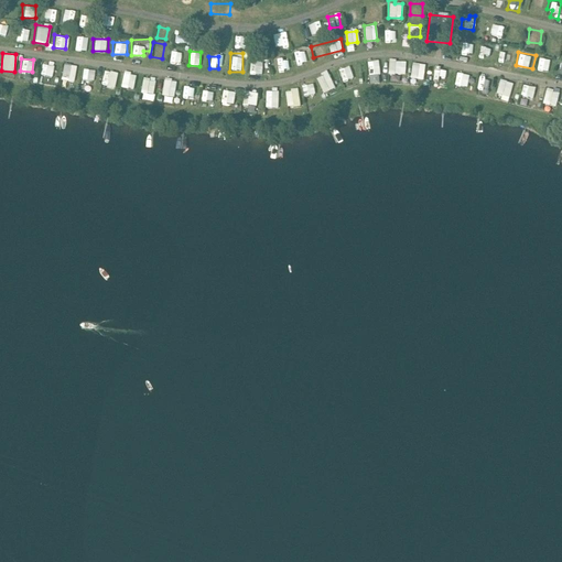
[(378,58),(366,61),(369,75),(380,73),(378,58)]
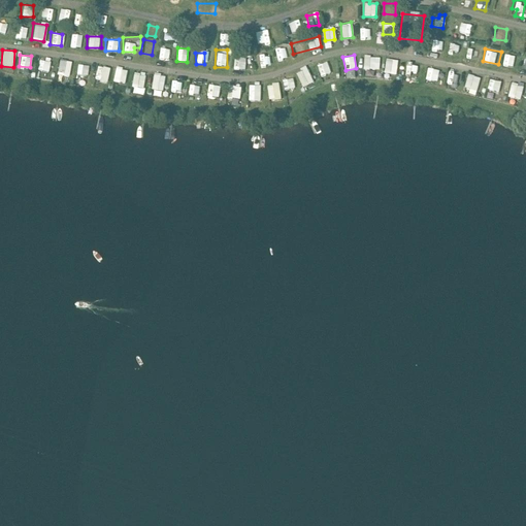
[(364,68),(375,69),(375,56),(364,55),(364,68)]
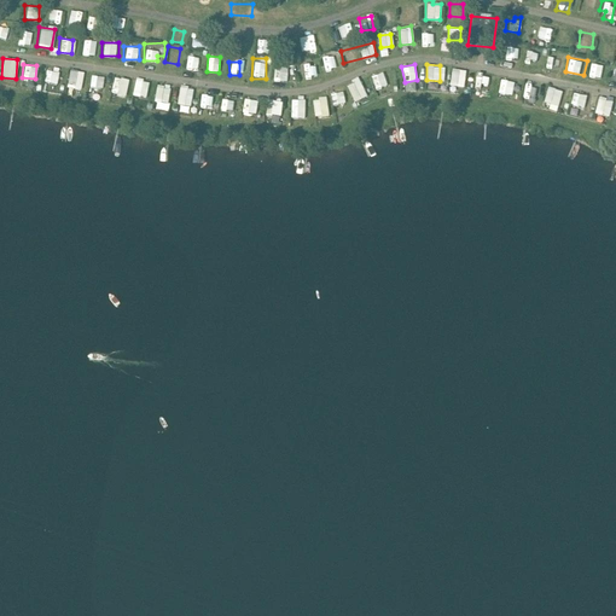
[(590,64),(588,75),(599,76),(600,65),(590,64)]
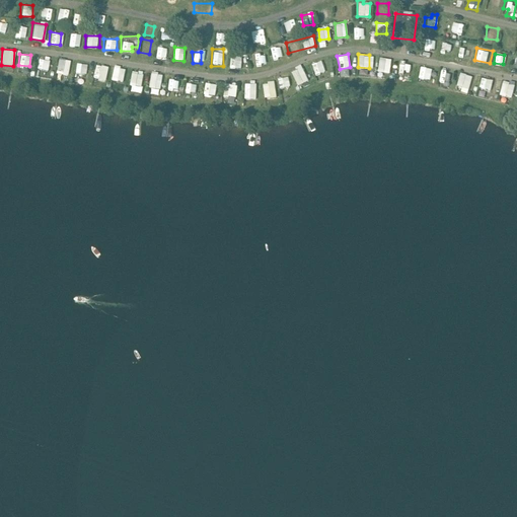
[(47,67),(47,57),(37,57),(35,75),(42,75),(43,67),(47,67)]
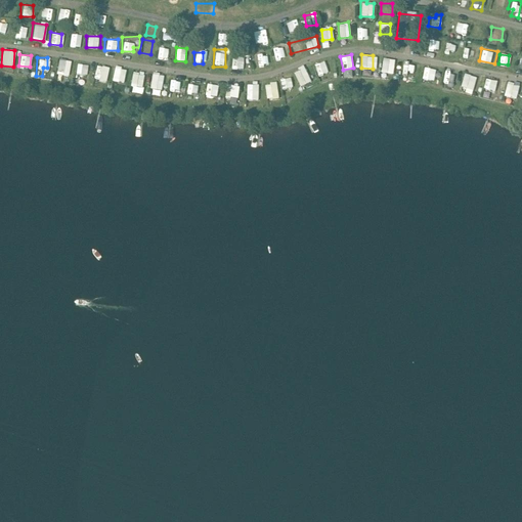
[(394,74),(395,58),(383,57),(382,73),(394,74)]
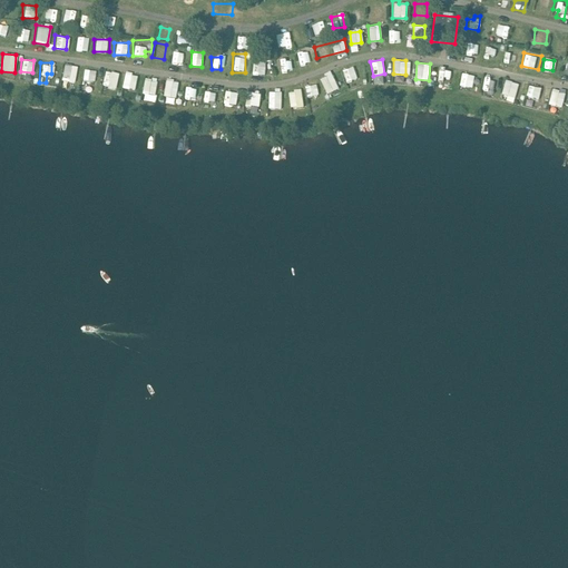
[(61,80),(75,82),(76,65),(62,64),(61,80)]
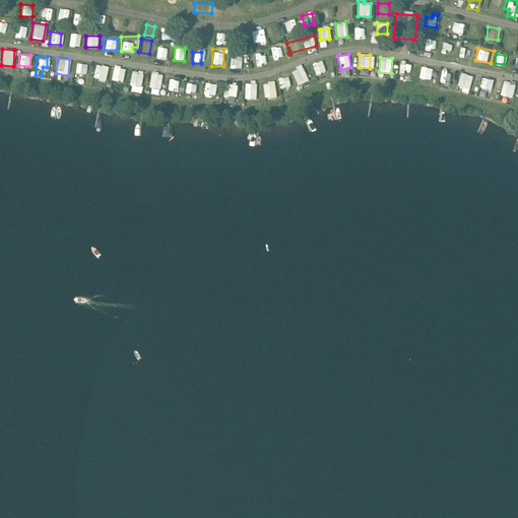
[(231,58),(231,68),(239,68),(239,58),(231,58)]
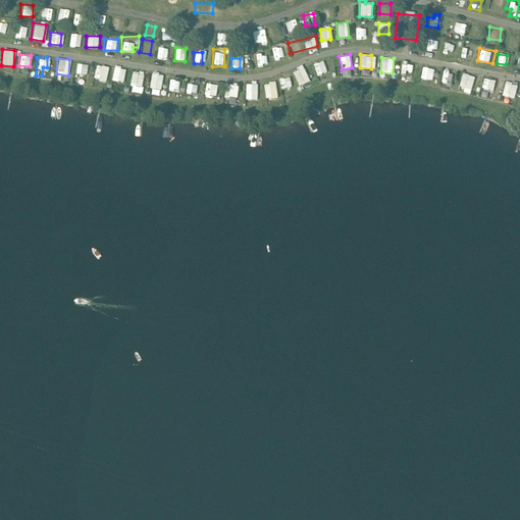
[(317,78),(328,73),(323,60),(313,64),(317,78)]
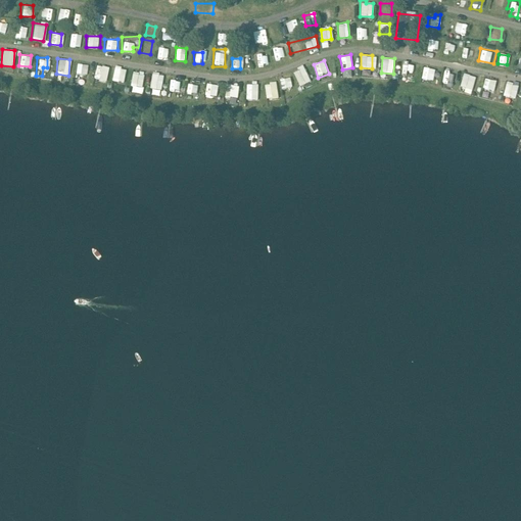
[(88,64),(76,62),(74,75),(80,76),(78,83),(84,84),(88,64)]
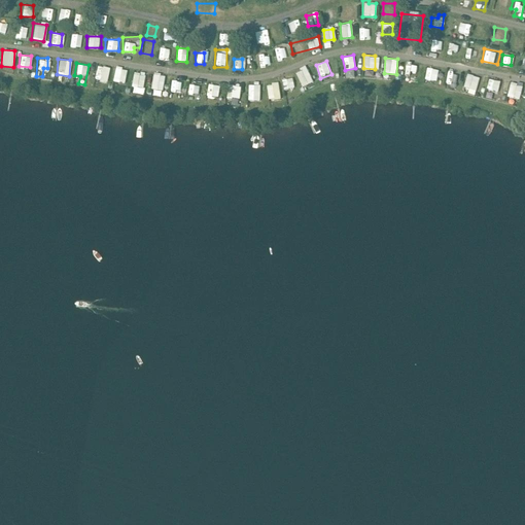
[(424,73),(419,73),(419,63),(405,63),(404,78),(423,79),(424,73)]
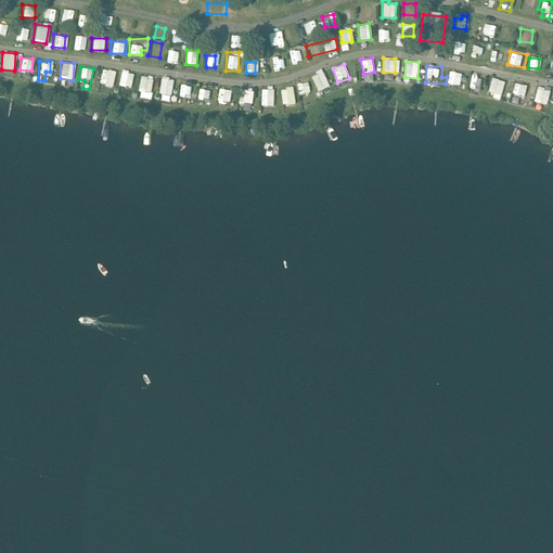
[(113,86),(115,71),(101,68),(99,84),(113,86)]
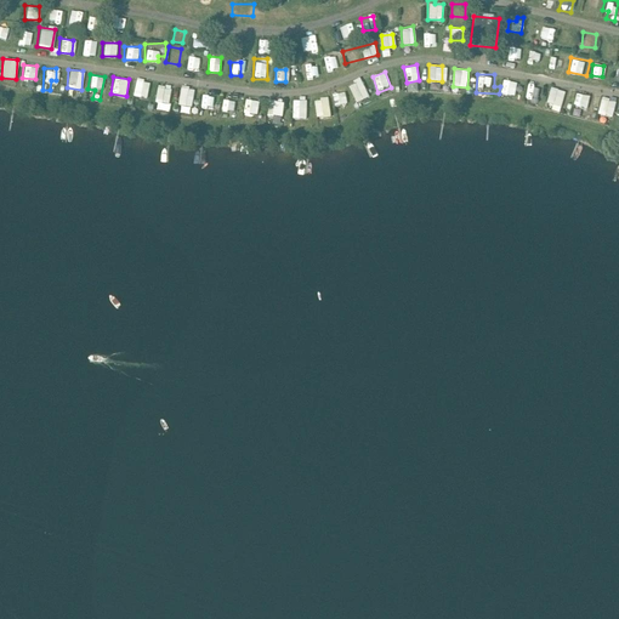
[(362,79),(348,83),(355,102),(368,98),(362,79)]
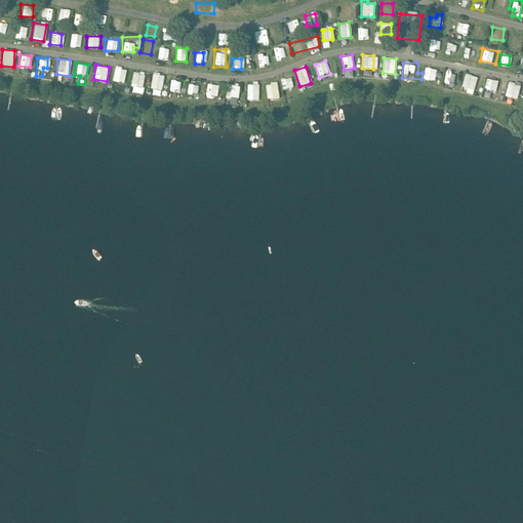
[(425,67),(423,77),(433,80),(436,69),(425,67)]
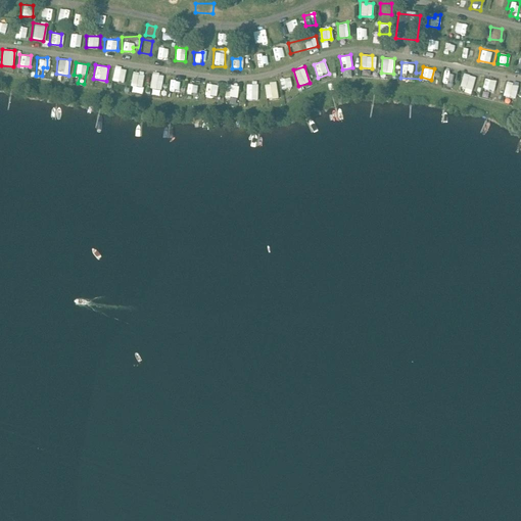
[(123,84),(125,69),(112,68),(110,82),(123,84)]
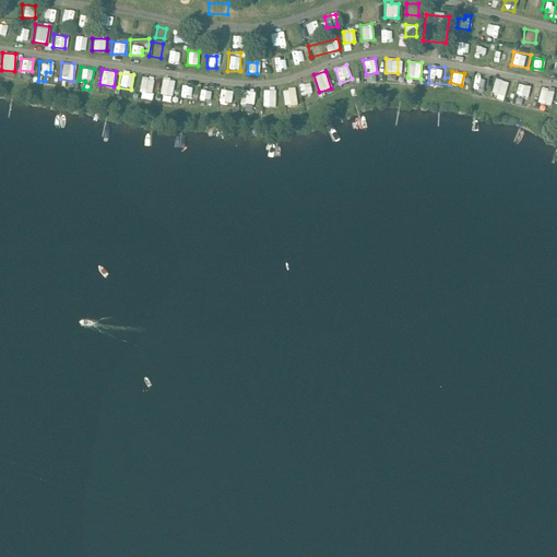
[(143,75),(140,91),(144,92),(143,99),(151,101),(155,78),(143,75)]
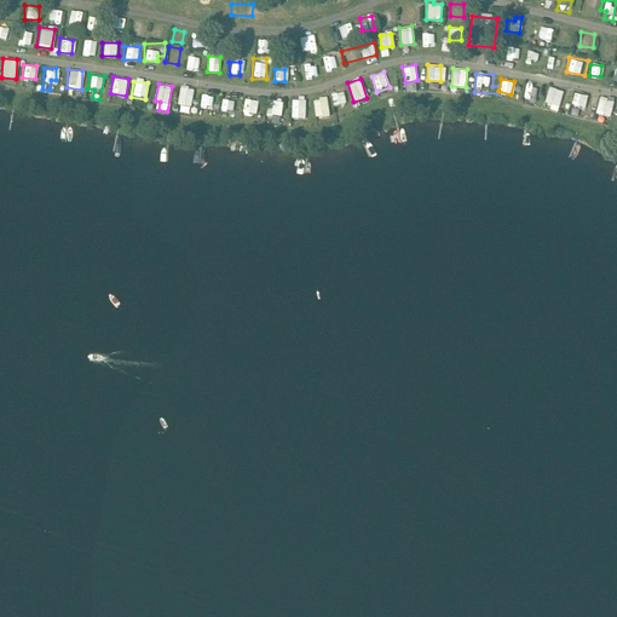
[(536,99),(537,85),(524,84),(523,98),(536,99)]
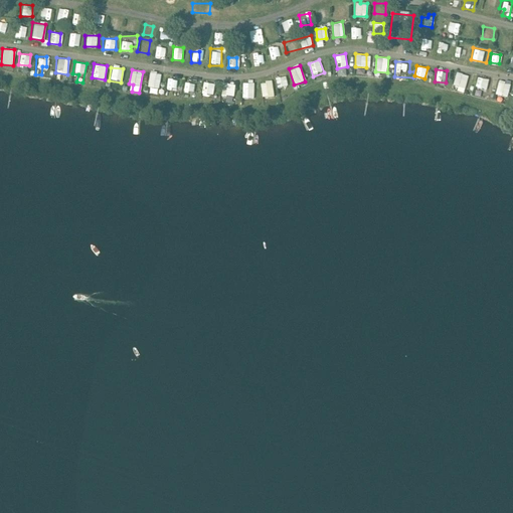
[(150,71),(148,87),(159,88),(161,72),(150,71)]
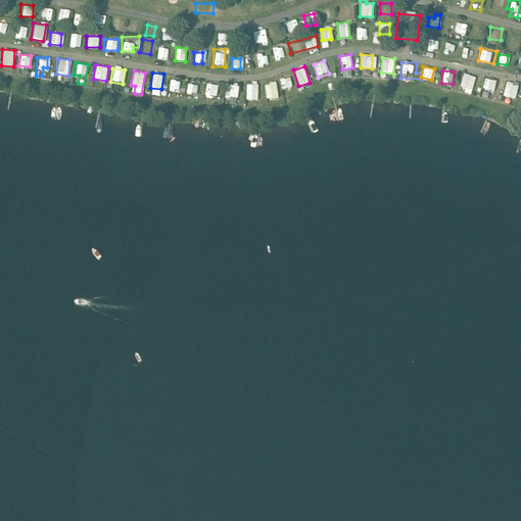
[(461,88),(472,90),(475,76),(463,74),(461,88)]
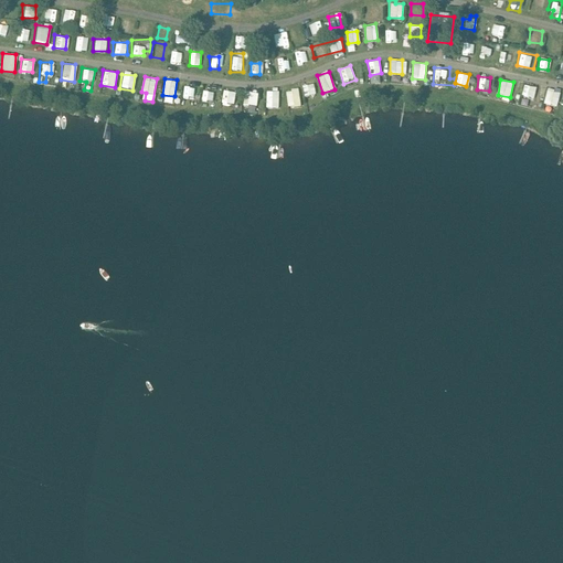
[(315,81),(300,85),(306,103),(319,98),(315,81)]
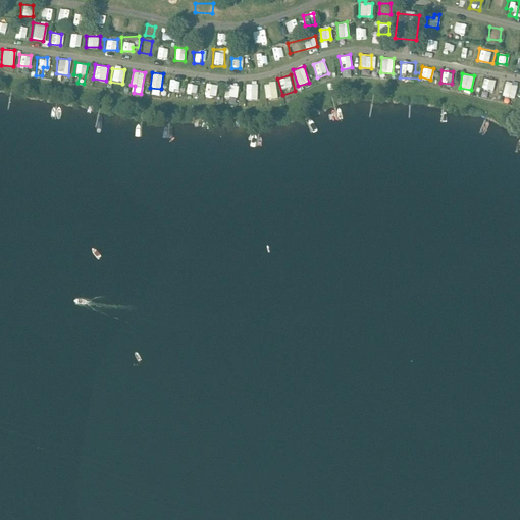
[(169,78),(169,90),(178,90),(179,79),(169,78)]
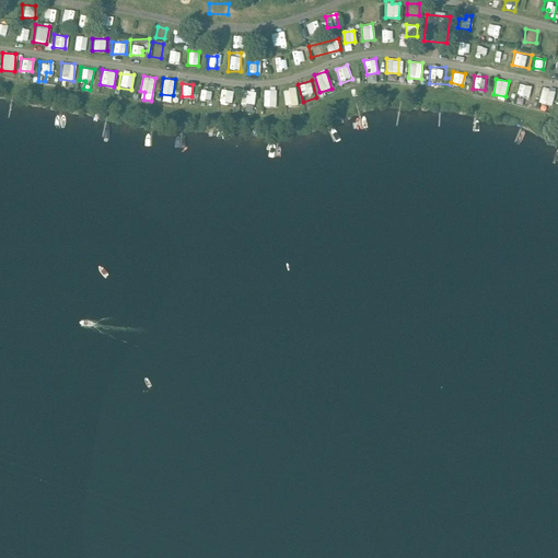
[(520,83),(515,103),(527,105),(532,85),(520,83)]
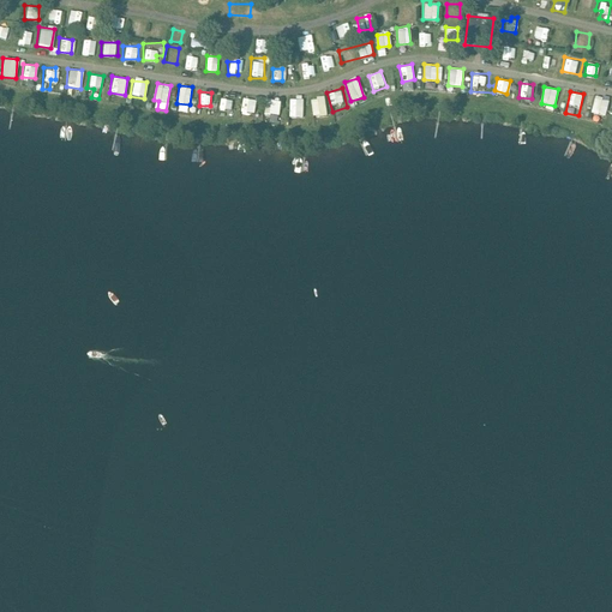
[(247,117),(256,117),(257,95),(241,95),(241,113),(247,113),(247,117)]
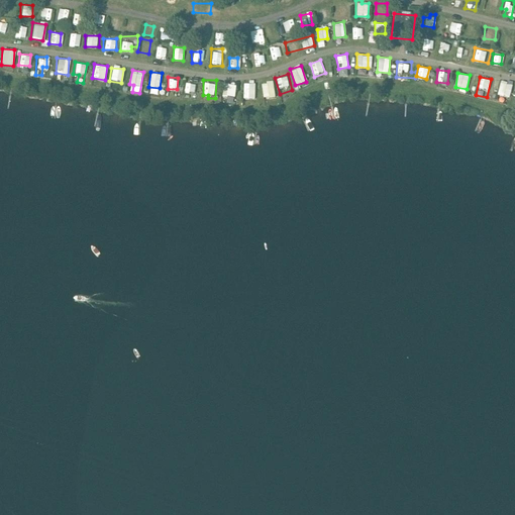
[(263,98),(275,96),(273,81),(261,83),(263,98)]
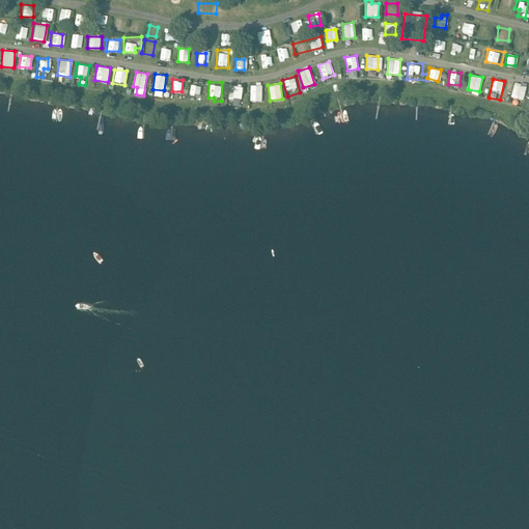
[(508,103),(520,106),(526,86),(514,83),(508,103)]
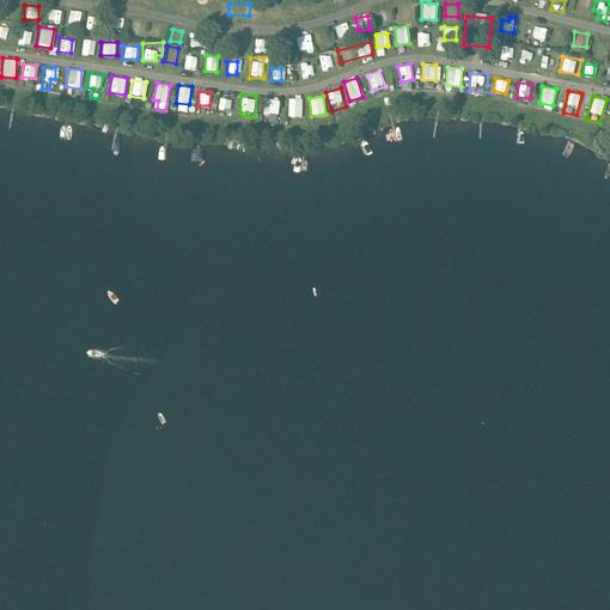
[(287,116),(302,116),(302,97),(288,97),(287,116)]
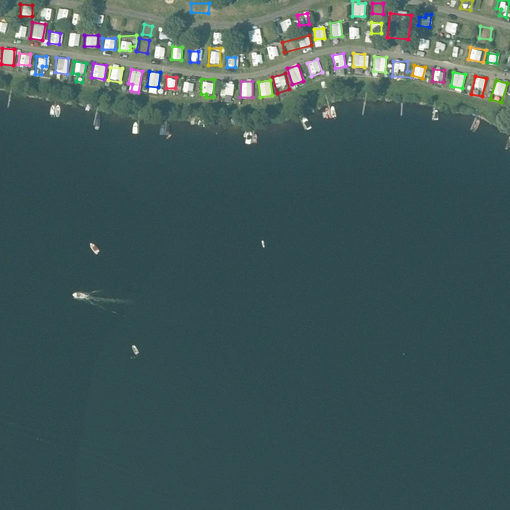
[(220,95),(233,95),(233,83),(221,82),(220,95)]
